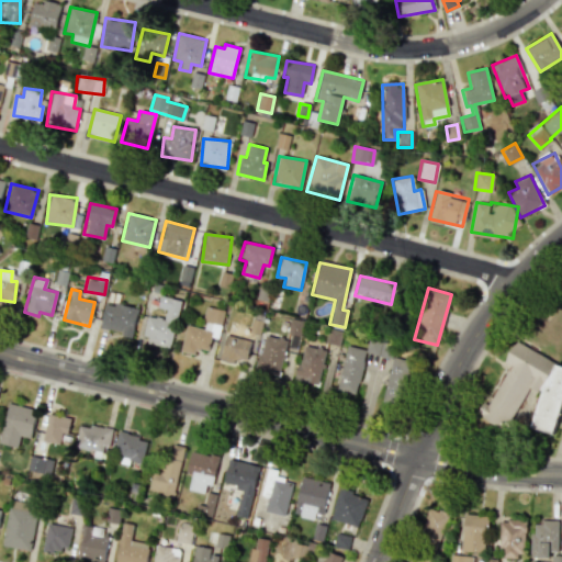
[(180,300),(159,295),(157,308),(165,310),(164,318),(148,315),(143,343),(170,348),(180,300)]
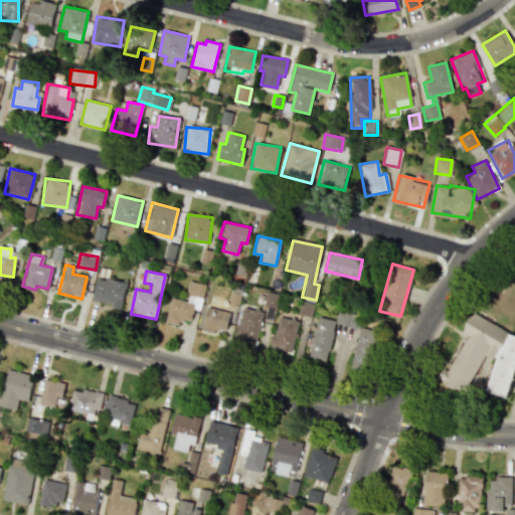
[(120,308),(126,284),(97,276),(91,301),(120,308)]
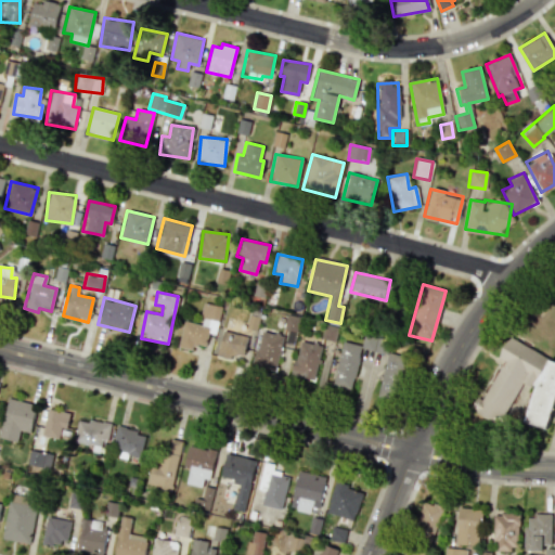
[(183,321),(178,347),(192,350),(193,344),(205,346),(208,332),(215,334),(220,307),(204,302),(199,324),(183,321)]
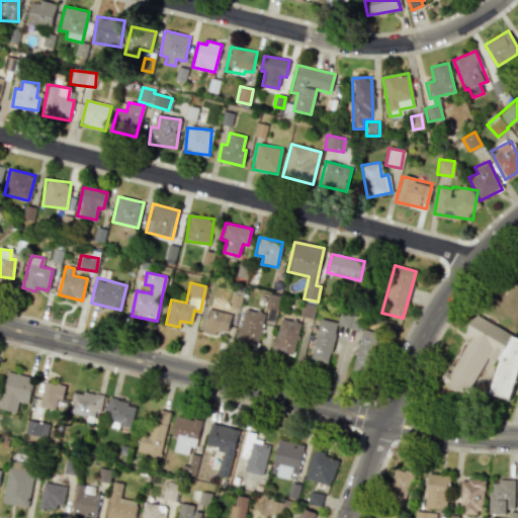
[(202,332),(226,336),(230,314),(206,309),(202,332)]
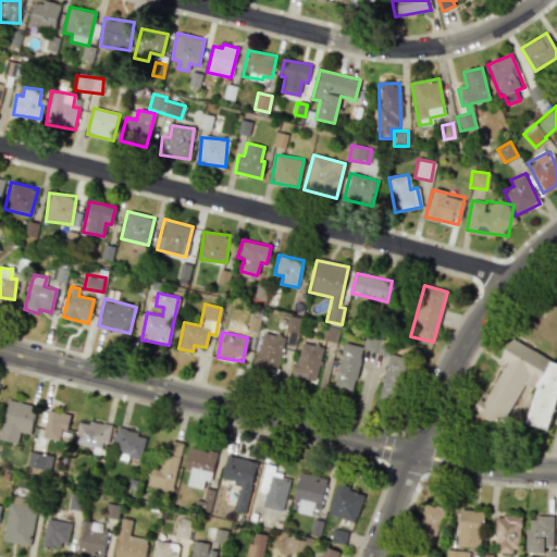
[(254,367),(276,371),(283,336),(260,332),(254,367)]
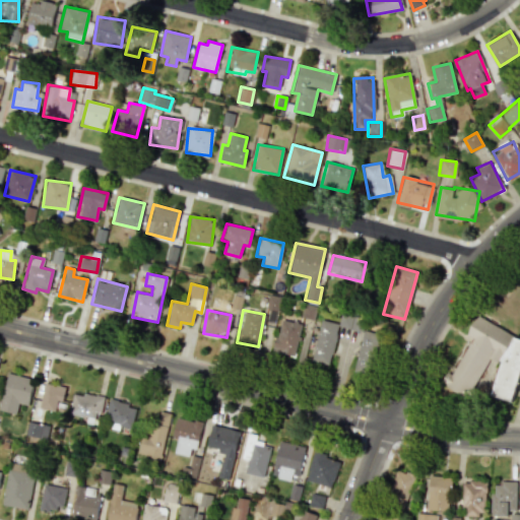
[(320,320),(311,362),(329,365),(337,327),(362,332),(353,373),(371,376),(380,333),(363,330),(366,318),(340,313),(338,323),(320,320)]
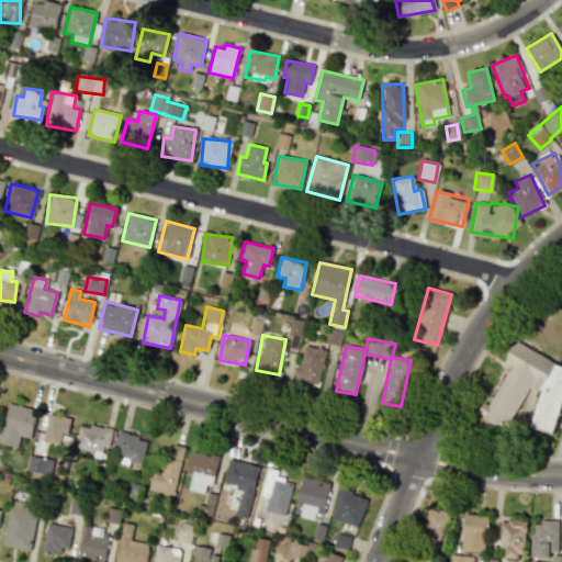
[(529,426),(551,434),(561,397),(561,366),(555,363),(516,340),(504,361),(510,364),(487,404),(483,402),(476,411),(482,414),(481,416),(504,429),(505,427),(510,429),(515,420),(510,417),(529,386),(537,391),(538,389),(541,390),(529,426)]
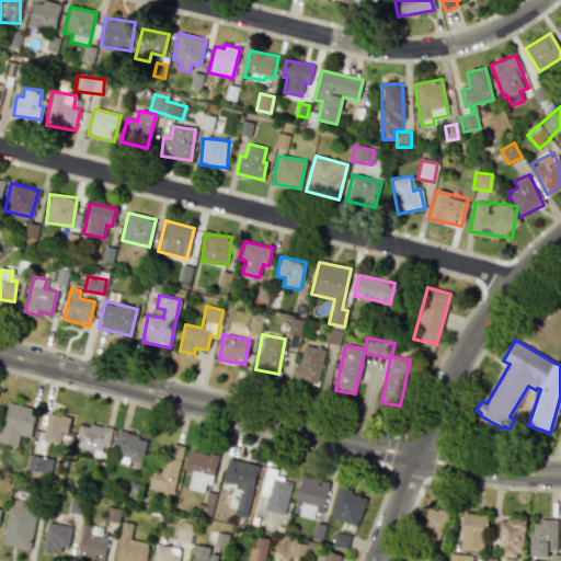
[(294,379),(317,385),(324,348),(302,344),(294,379)]
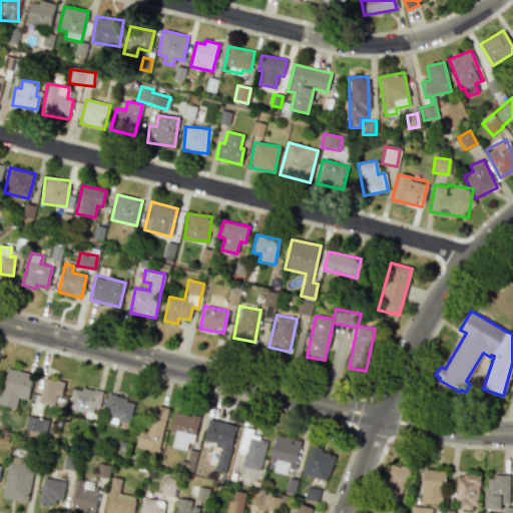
[(0,399),(0,405),(15,409),(18,398),(27,400),(32,375),(7,369),(0,399)]
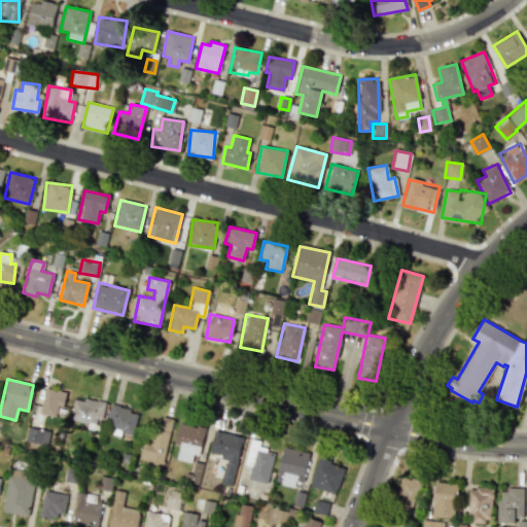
[(65,393),(45,388),(39,412),(59,417),(65,393)]
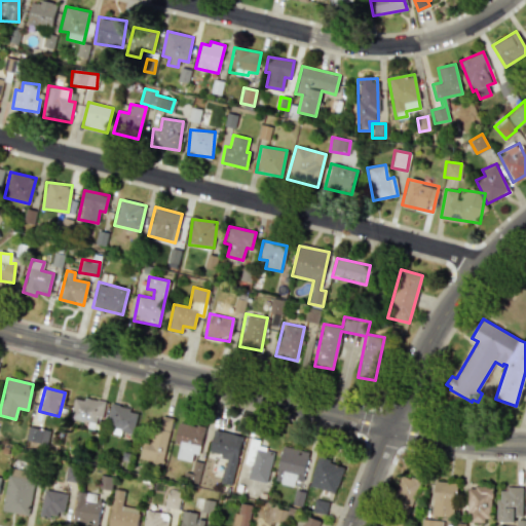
[(69,420),(95,427),(97,418),(101,419),(105,403),(75,396),(69,420)]
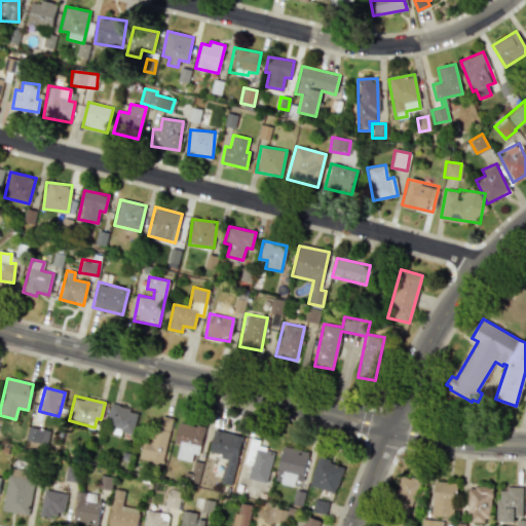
[(138,411),(111,405),(105,431),(120,436),(121,431),(133,434),(138,411)]
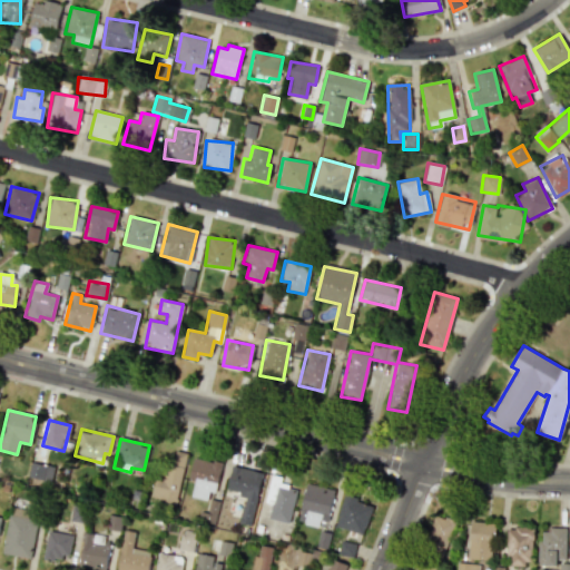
[(186,452),(170,450),(165,481),(154,479),(150,499),(177,503),(186,452)]
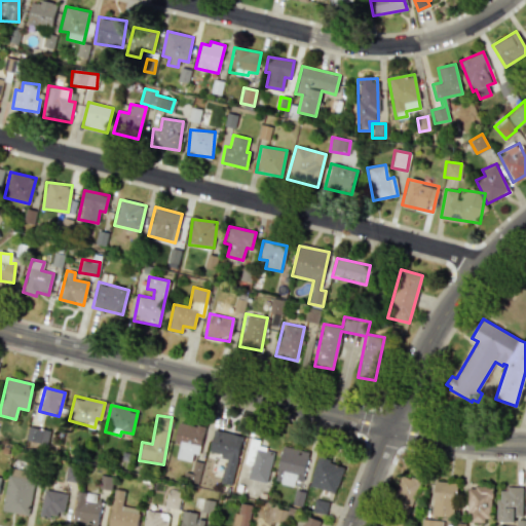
[(174,443),(179,444),(176,458),(190,461),(192,453),(198,455),(204,427),(178,421),(174,443)]
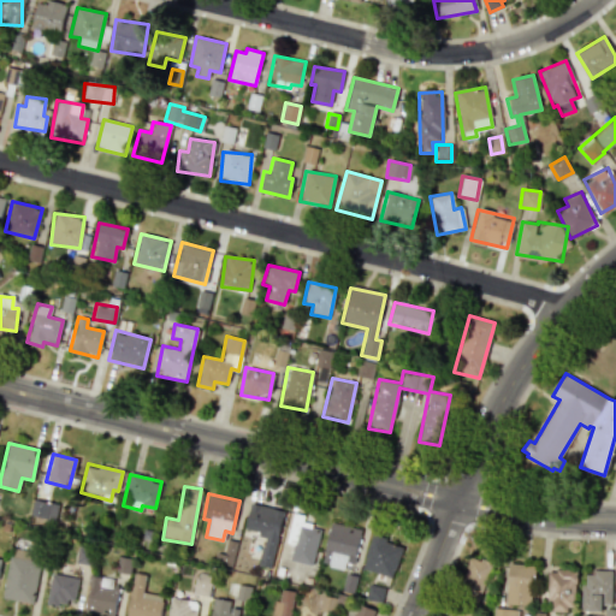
[(58,504),(33,499),(29,515),(54,520),(58,504)]
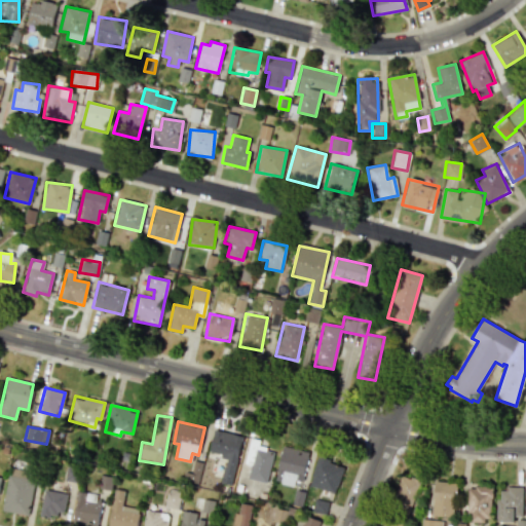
[(209,454),(224,456),(221,483),(232,485),(240,435),(213,430),(209,454)]
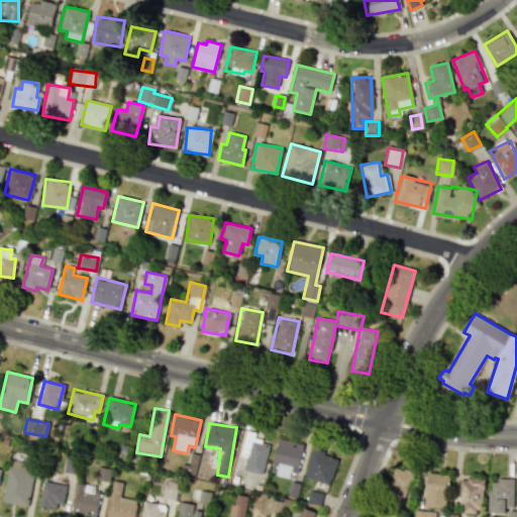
[(262,475),(268,446),(260,444),(262,436),(244,432),(239,455),(245,456),(242,471),(262,475)]
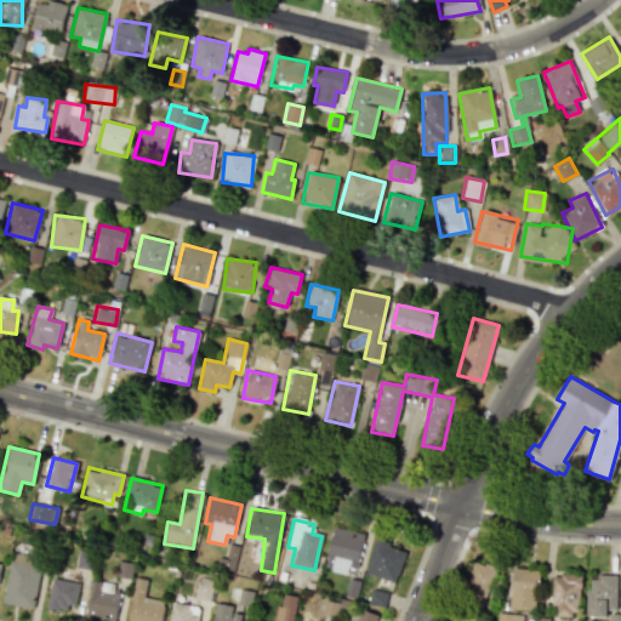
[(357,568),(364,534),(332,527),(324,569),(346,574),(347,567),(357,568)]
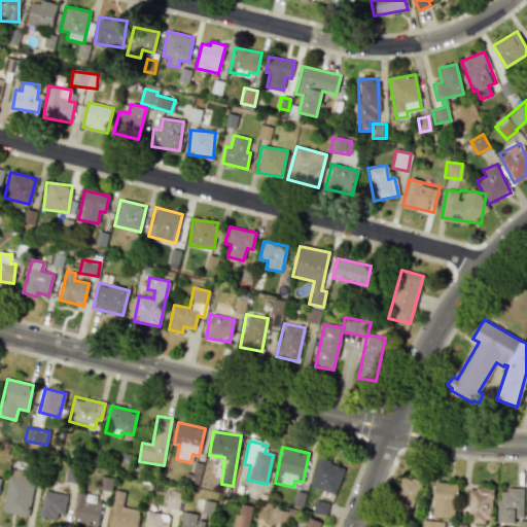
[(344,466),(318,458),(309,486),(335,495),(344,466)]
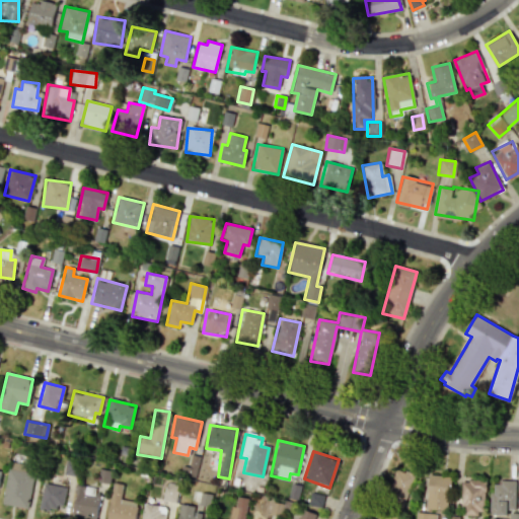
[(199,456),(191,455),(189,467),(181,466),(180,473),(196,476),(199,456)]
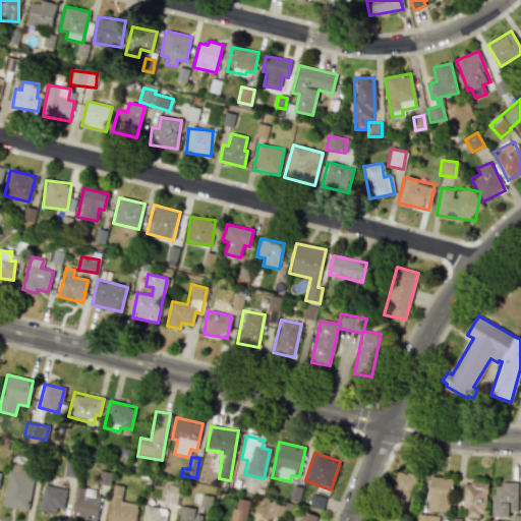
[(1,506),(27,511),(34,475),(7,470),(1,506)]
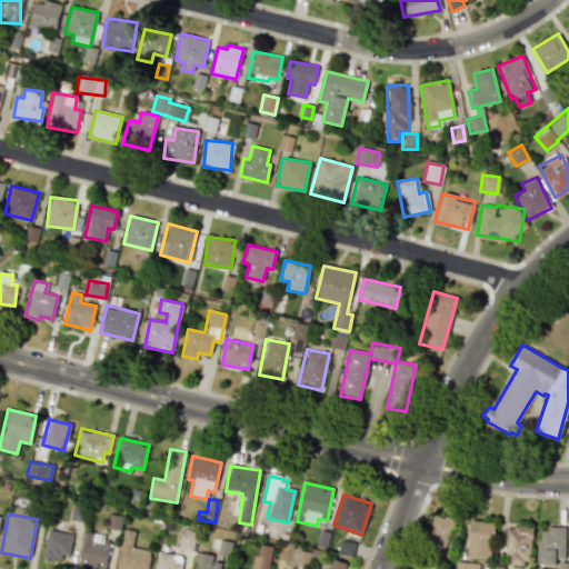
[(451,519),(431,515),(423,549),(443,553),(451,519)]
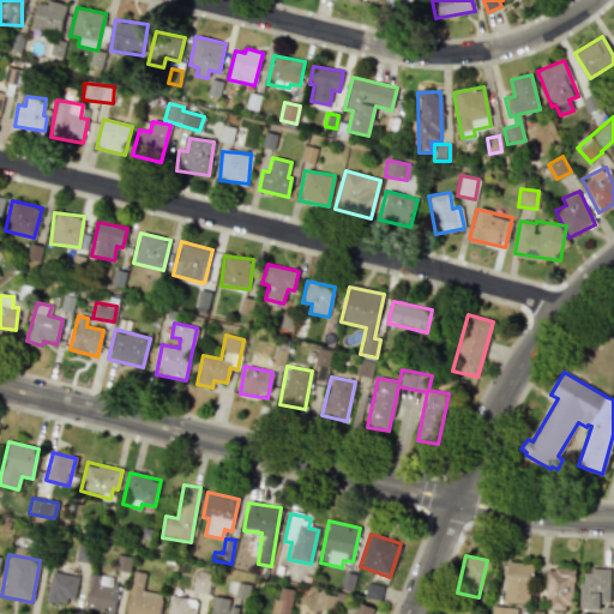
[(530,603),(531,564),(505,563),(504,602),(530,603)]
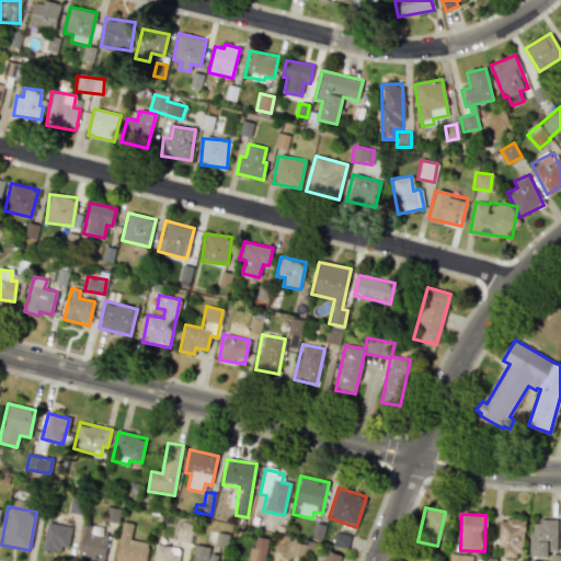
[(499,519),(497,557),(521,557),(522,519),(499,519)]
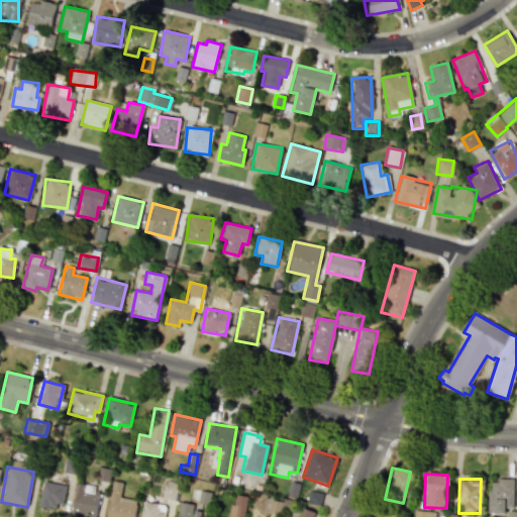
[(505,513),(505,506),(512,507),(513,480),(489,479),(488,513),(505,513)]
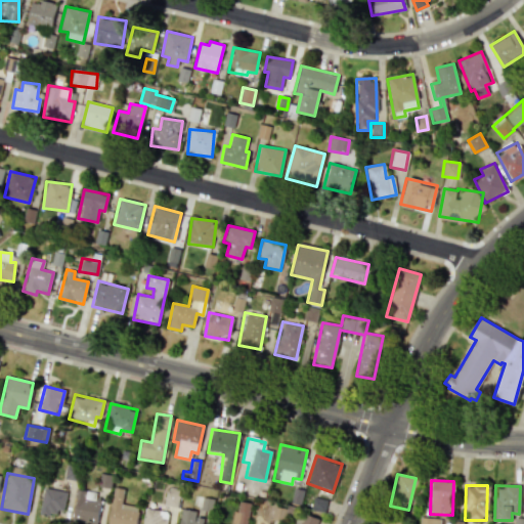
[(61,515),(67,491),(44,487),(39,511),(61,515)]
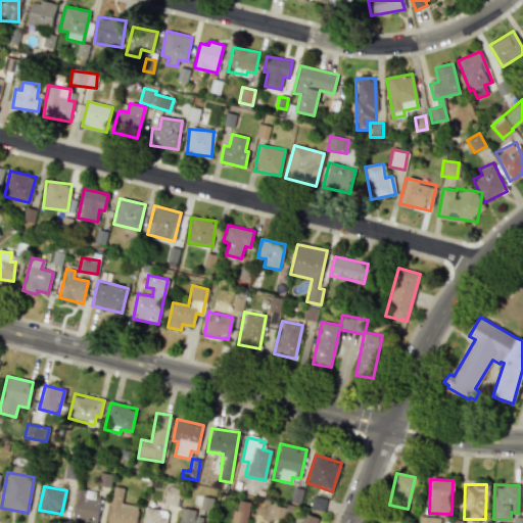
[(135,522),(139,507),(121,503),(124,488),(113,486),(105,522),(135,522)]
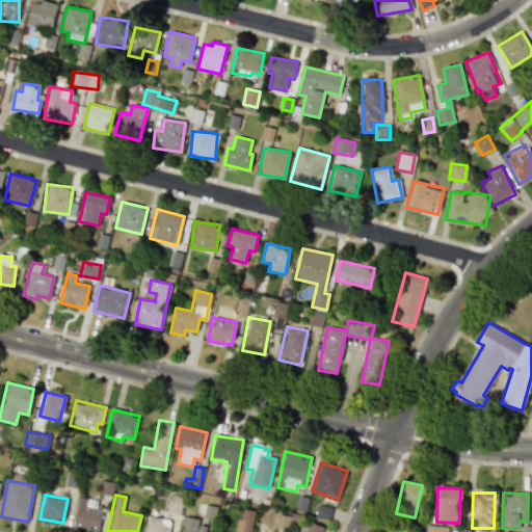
[(182,499),(168,497),(166,512),(179,514),(182,499)]
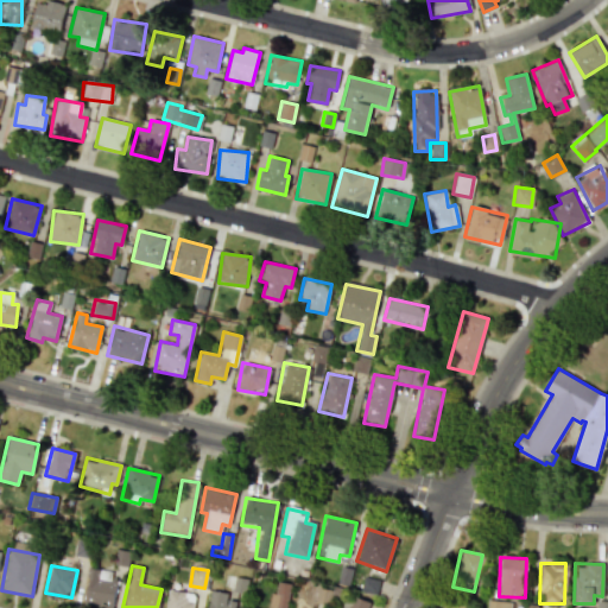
[(109,607),(112,607),(118,574),(88,569),(82,603),(109,607)]
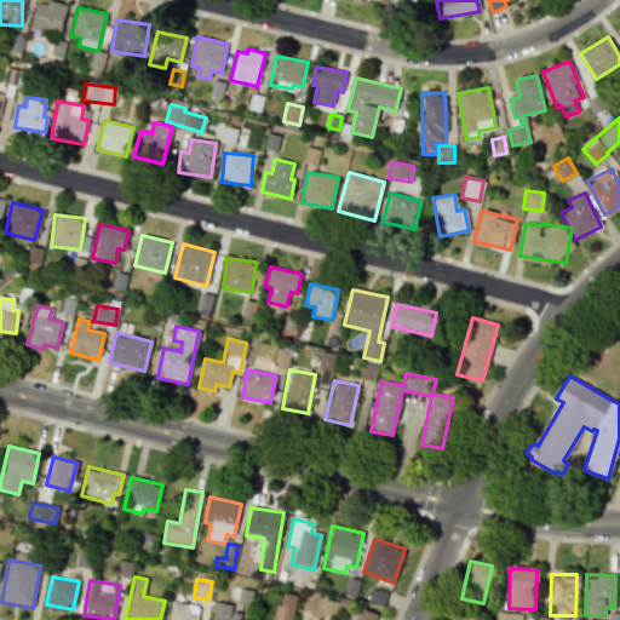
[(367,602),(383,607),(388,592),(372,587),(367,602)]
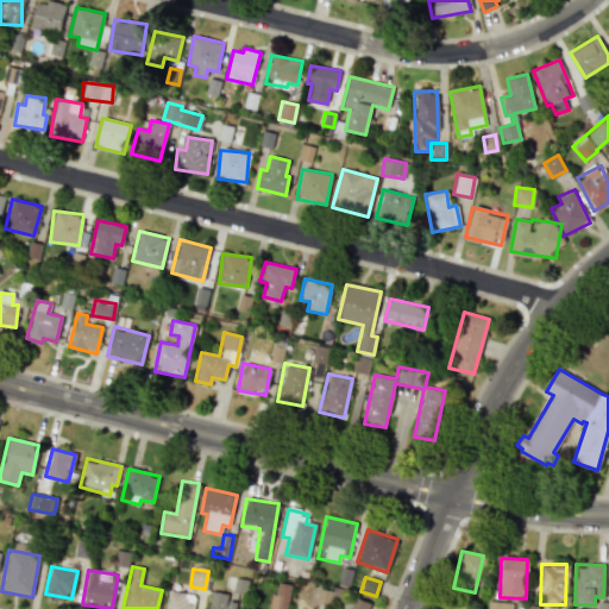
[(287,608),(290,584),(277,583),(276,594),(270,592),(269,608),(270,608),(287,608)]
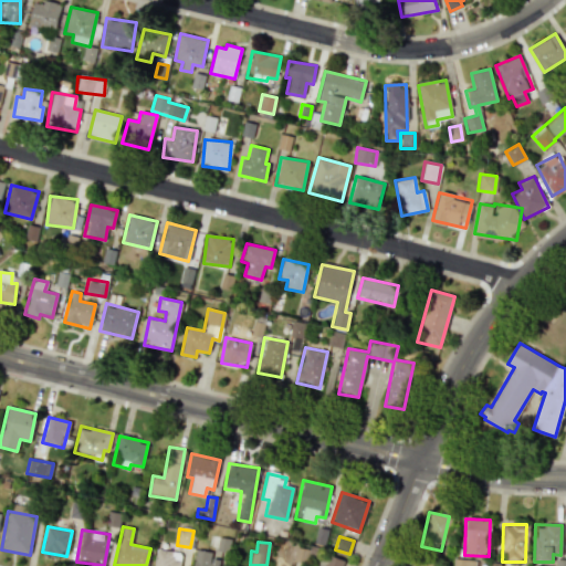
[(192,565),(217,565),(218,559),(211,558),(211,552),(195,549),(192,565)]
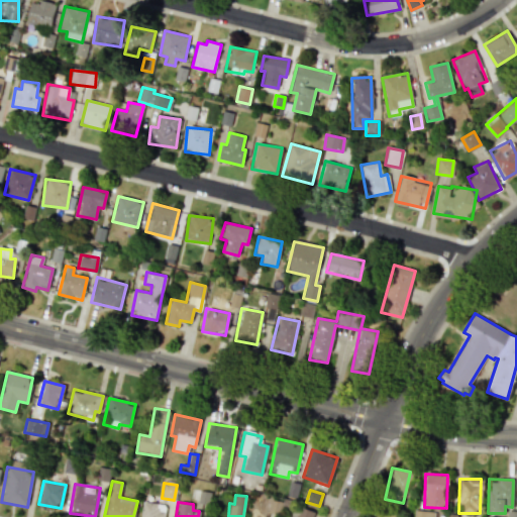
[(314,516),(316,513),(302,507),(297,516),(314,516)]
